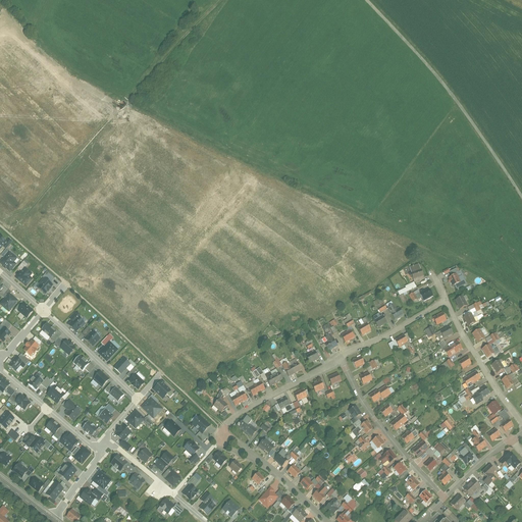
[(18,259),(9,252),(0,262),(0,263),(9,271),(18,259)]
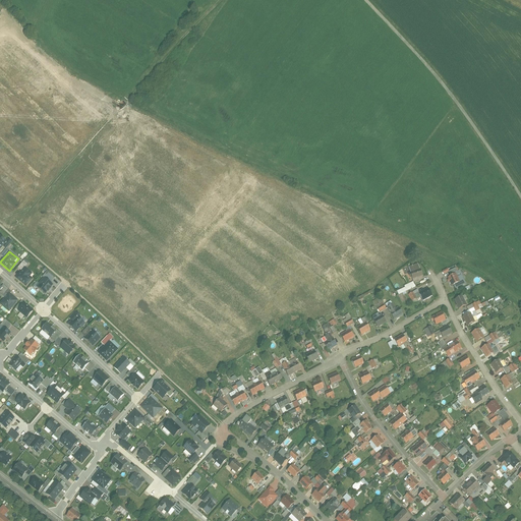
[(408,267),(413,281),(418,280),(418,278),(422,277),(418,263),(408,267)]
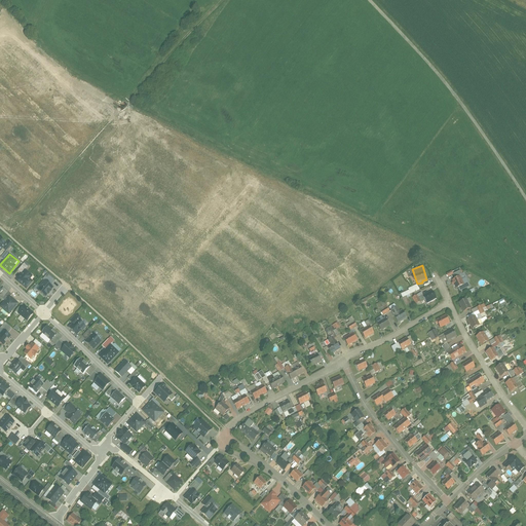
[(36,276),(25,268),(16,280),(27,289),(36,276)]
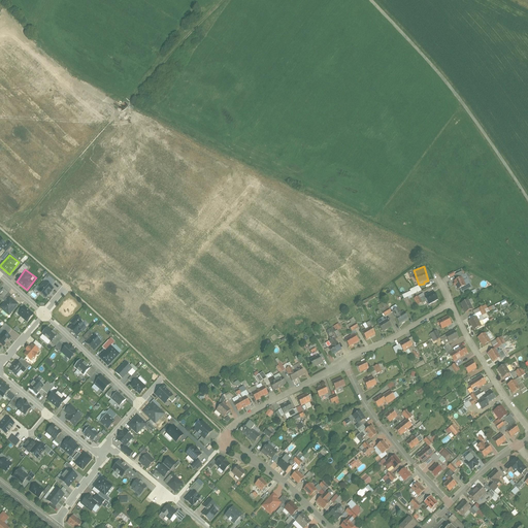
[(454,281),(458,290),(460,289),(461,292),(471,287),(467,278),(463,281),(461,277),(457,279),(454,281)]
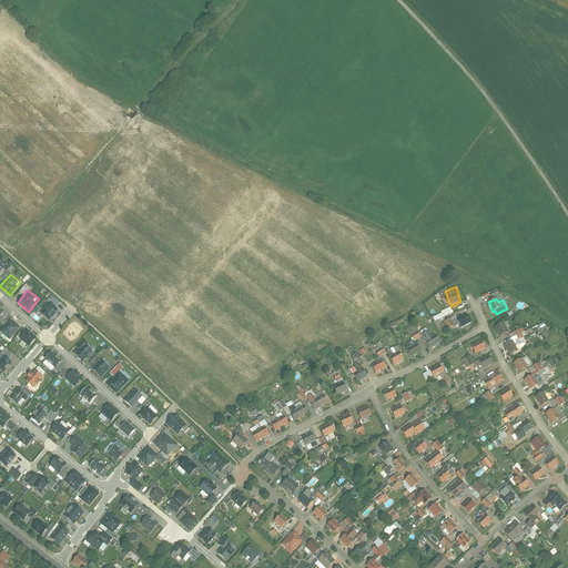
[(59,310),(49,302),(40,313),(50,321),(59,310)]
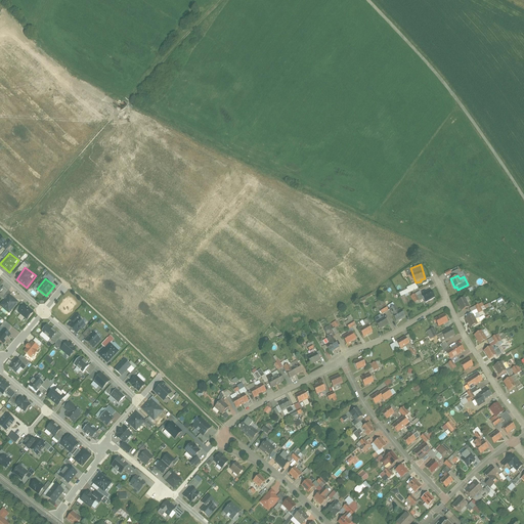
[(418,289),(416,282),(406,287),(407,289),(399,293),(401,296),(418,289)]
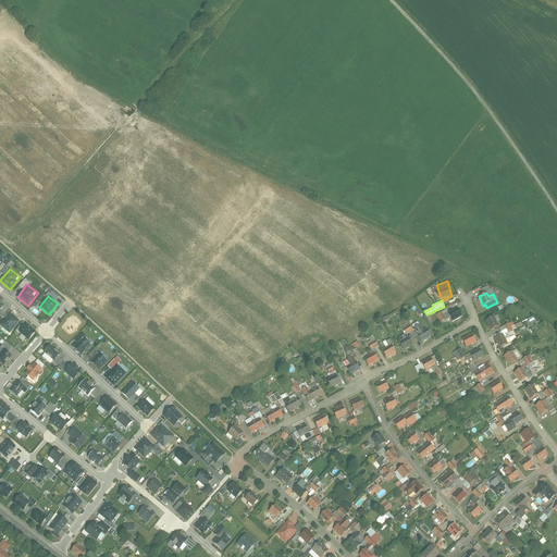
[(450,318),(453,321),(461,317),(457,308),(448,312),(446,309),(441,312),(445,320),(450,318)]
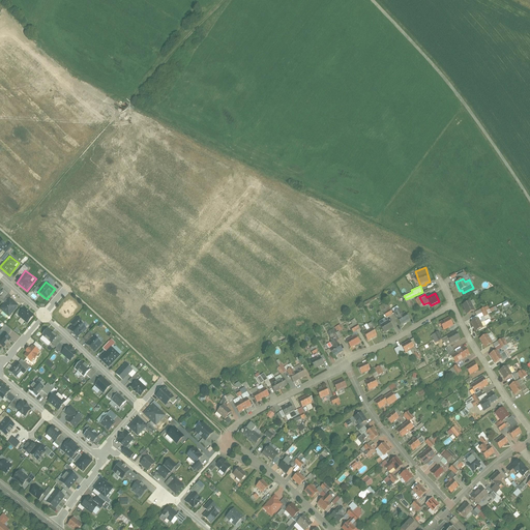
[(414,299),(418,306),(422,303),(419,297),(414,299)]
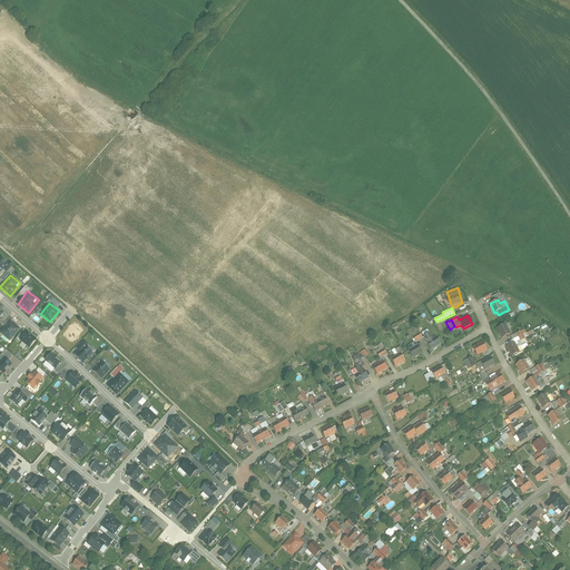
[(20,328),(10,321),(0,332),(10,341),(20,328)]
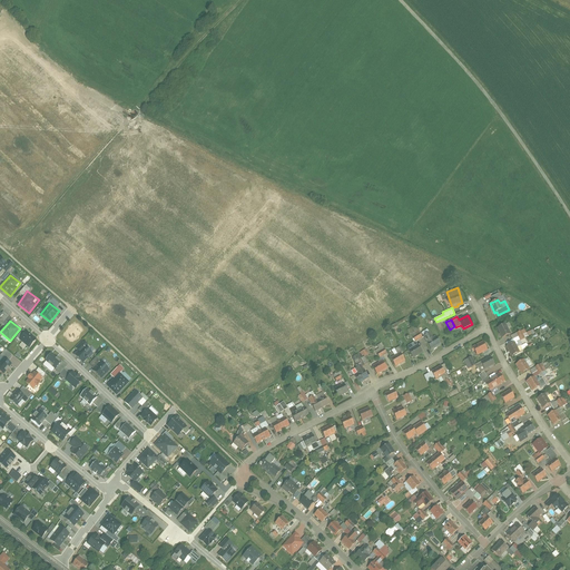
[(536,334),(550,327),(548,322),(533,328),(536,334)]
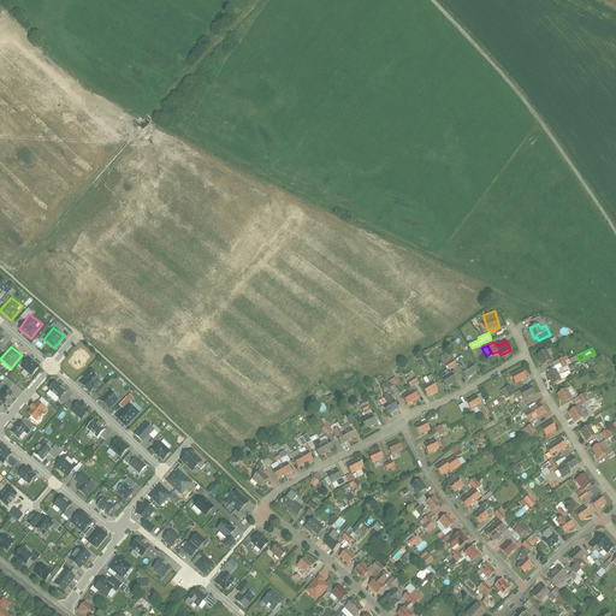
[(537,354),(542,366),(551,361),(546,350),(537,354)]
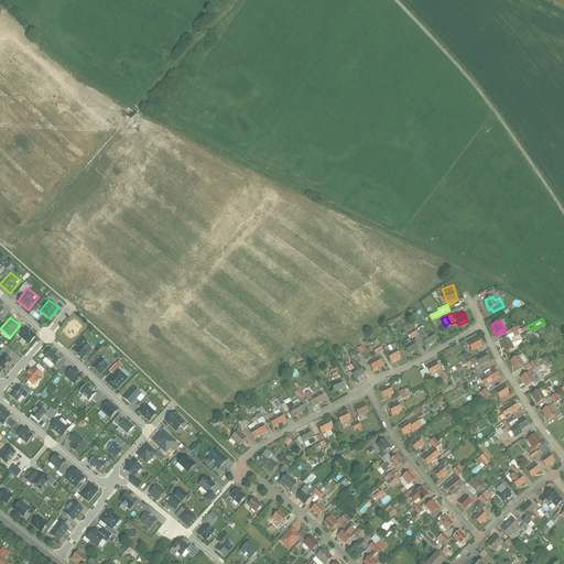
[(38,336),(28,327),(20,336),(31,345),(38,336)]
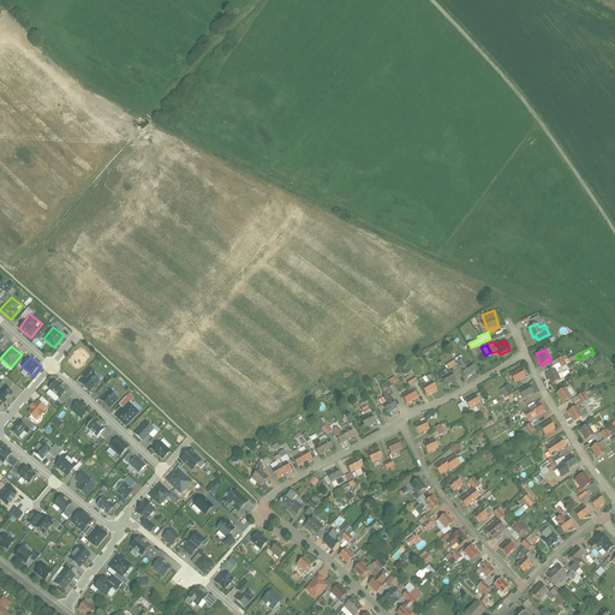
[(457,364),(465,378),(476,372),(470,363),(467,365),(464,359),(457,364)]
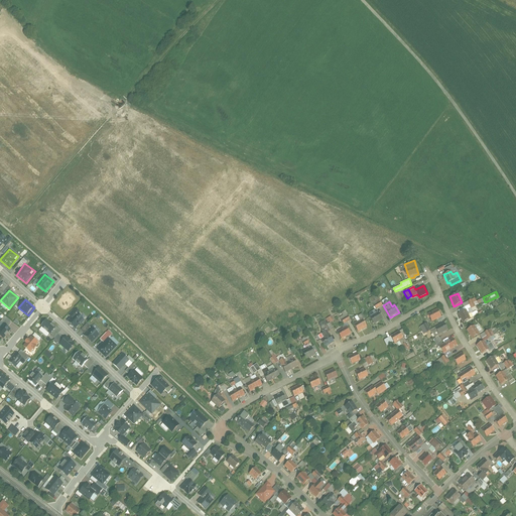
[(68,314),(72,318),(77,312),(77,313),(79,312),(75,308),(68,314)]
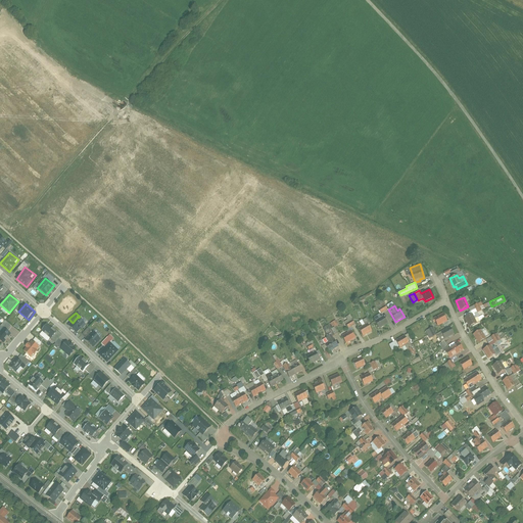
[(433,318),(437,326),(447,321),(443,313),(433,318)]
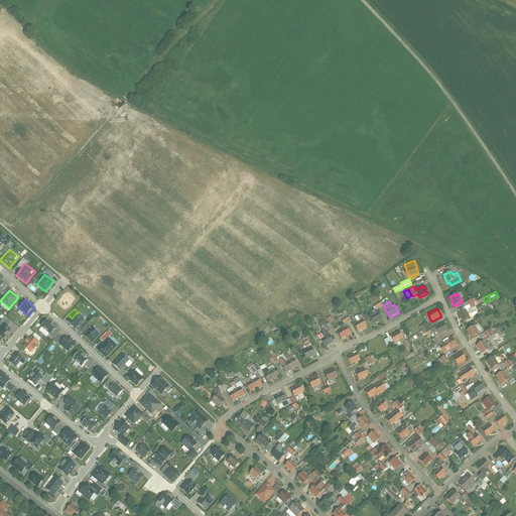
[(458,313),(463,323),(473,317),(471,313),(469,314),(466,309),(458,313)]
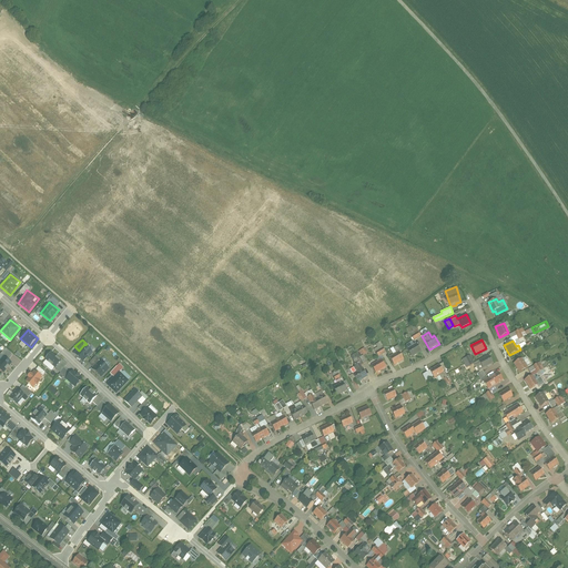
[(84,345),(84,344),(79,351),(74,354),(82,362),(92,352),(84,345)]
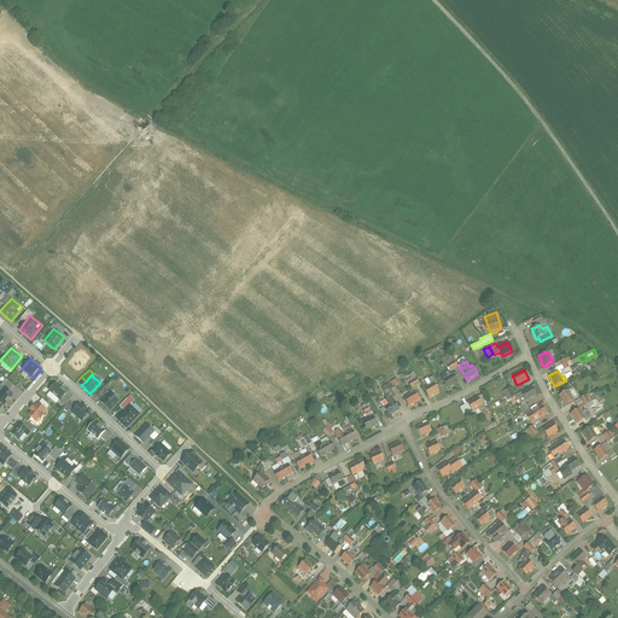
[(453,374),(442,380),(448,389),(458,383),(453,374)]
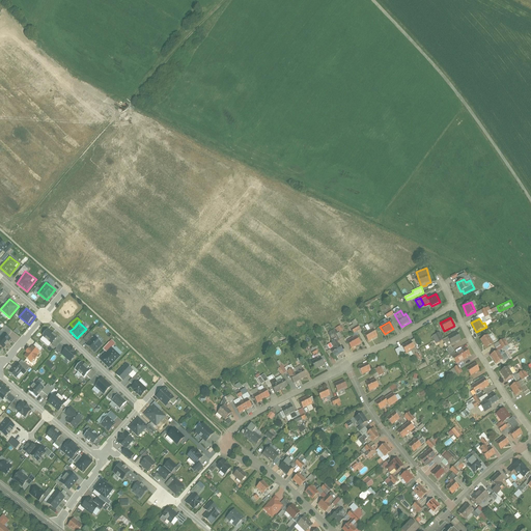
[(364,333),(368,341),(378,337),(372,329),(374,327),(372,323),(367,326),(370,330),(364,333)]
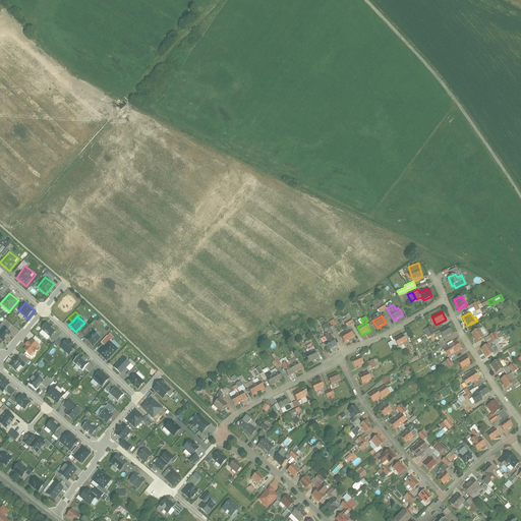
[(57,330),(47,322),(41,330),(50,337),(56,330),(57,330)]
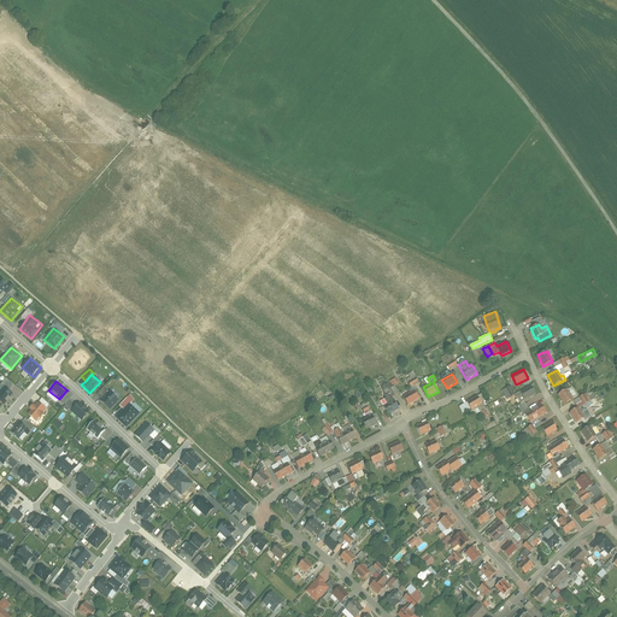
[(535,395),(530,386),(513,394),(518,404),(535,395)]
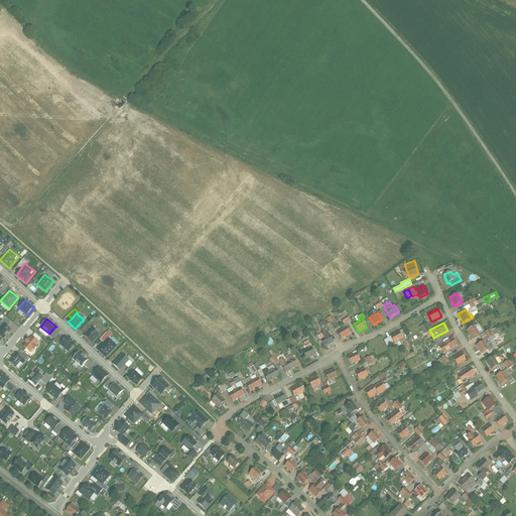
[(11,329),(3,324),(0,328),(0,337),(3,340),(11,329)]
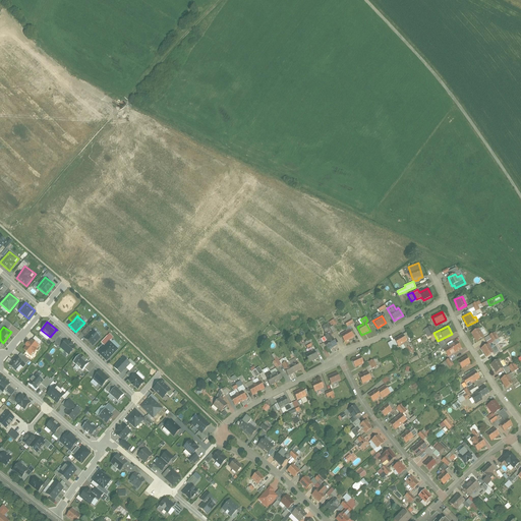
[(80,334),(84,337),(91,331),(87,327),(80,334)]
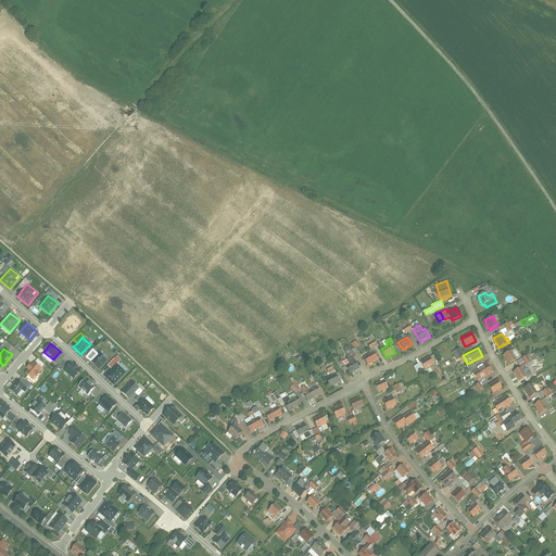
[(503,356),(508,365),(516,359),(510,351),(503,356)]
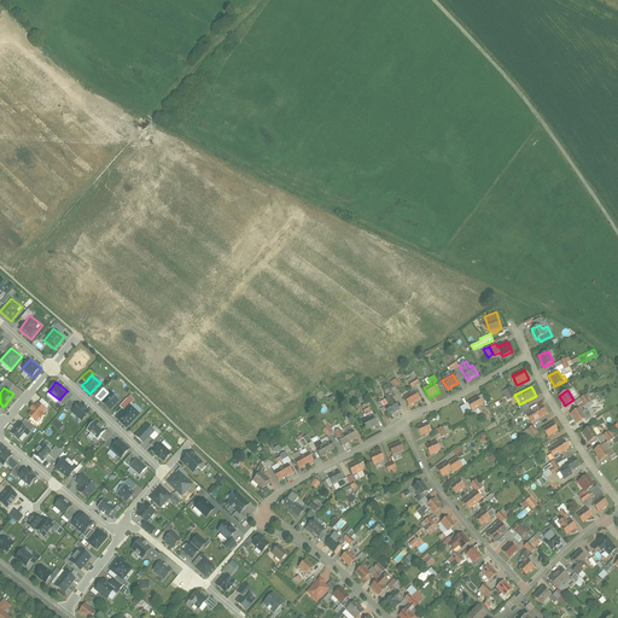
[(73,396),(66,391),(59,400),(59,401),(65,406),(70,401),(73,396)]
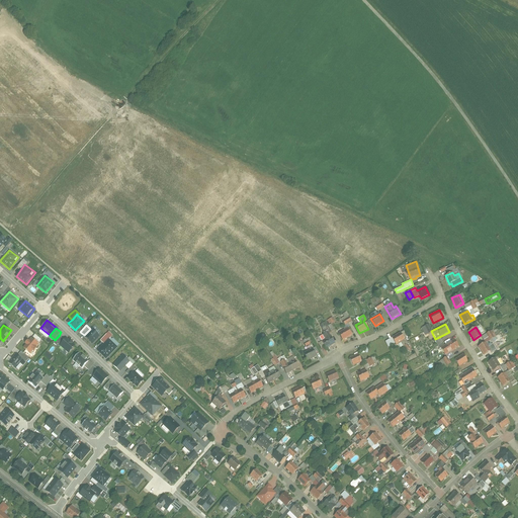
[(99,336),(91,328),(90,329),(84,335),(83,336),(92,345),(99,336)]
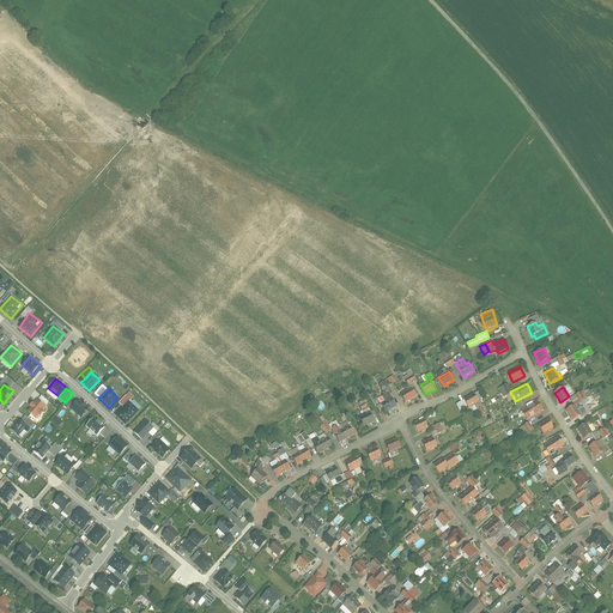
[(400,394),(406,404),(417,396),(411,388),(400,394)]
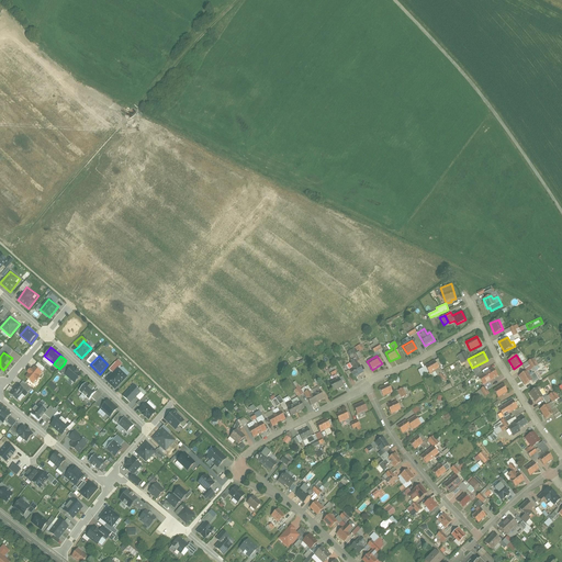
[(109,370),(112,373),(117,368),(122,364),(117,360),(109,370)]
